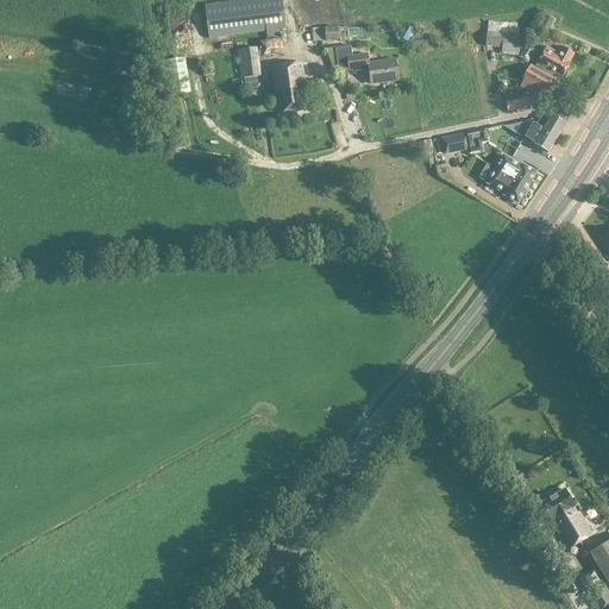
[(287,30),(282,0),(243,0),(205,5),(208,39),(267,32),(268,42),(281,39),(280,30),(287,30)]
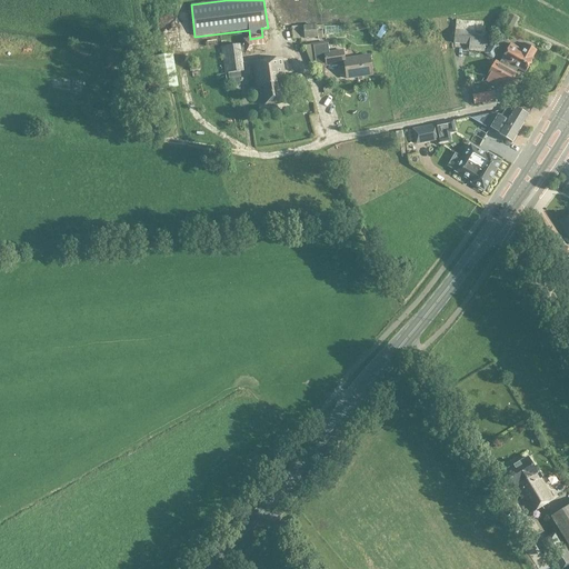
[(505,27),(511,30),(517,19),(511,16),(505,27)]
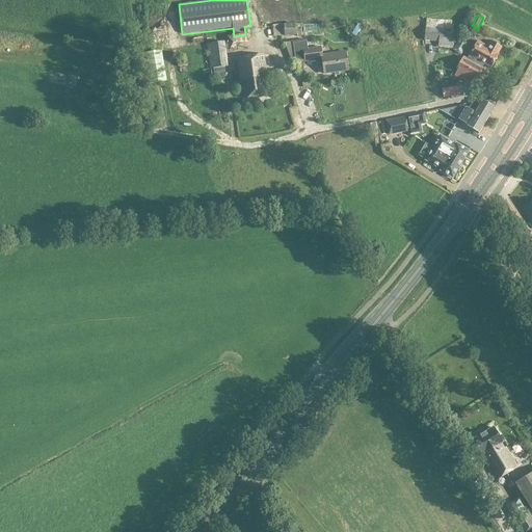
[(285,36),(297,35),(296,24),(284,25),(285,36)]
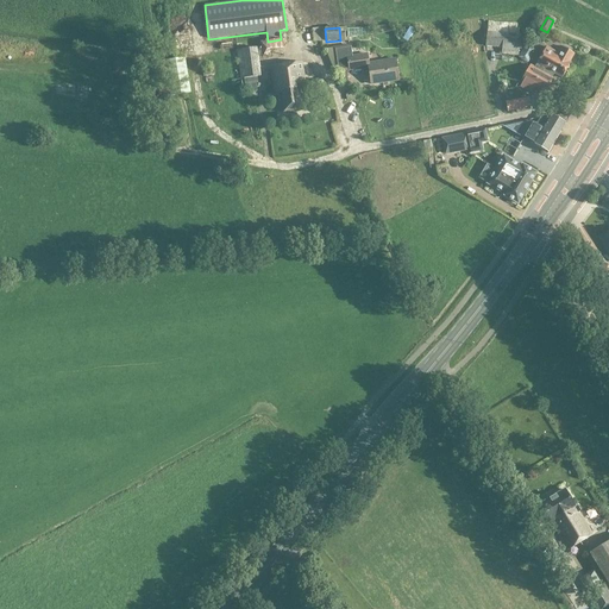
[(494,33),(491,54),(521,56),(522,36),(510,35),(494,33)]
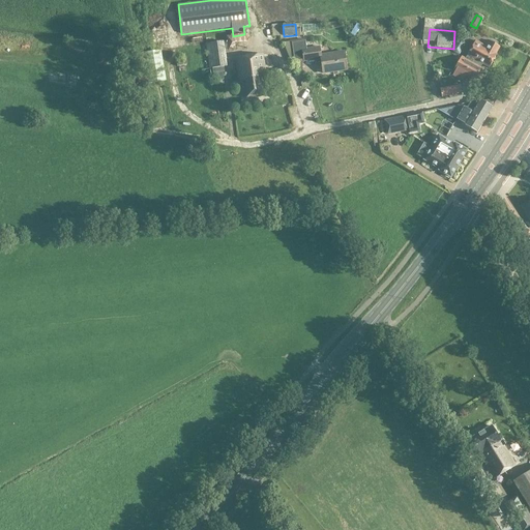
[(229,50),(249,50),(249,38),(229,39),(229,50)]
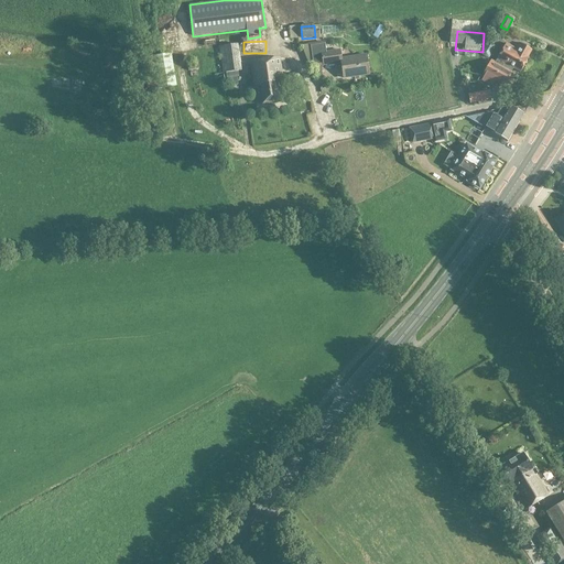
[(369,74),(367,55),(342,60),(340,51),(326,53),(325,43),(308,45),(312,67),(324,65),(336,64),(337,67),(343,66),(344,78),(369,74)]
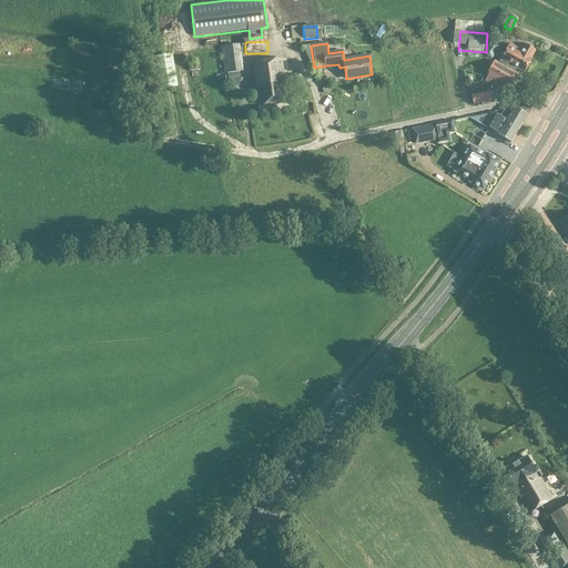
[(525,73),(533,59),(531,59),(536,51),(524,43),(520,50),(510,44),(499,64),(516,73),(518,69),(525,73)]
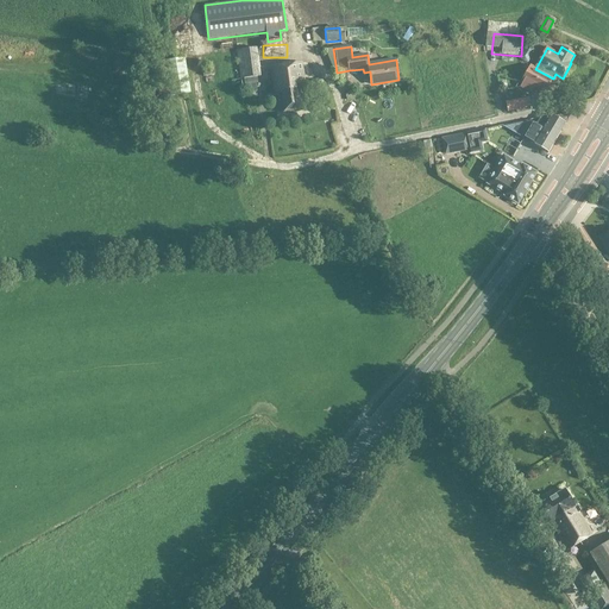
[(238,50),(242,79),(261,76),(257,48),(238,50)]
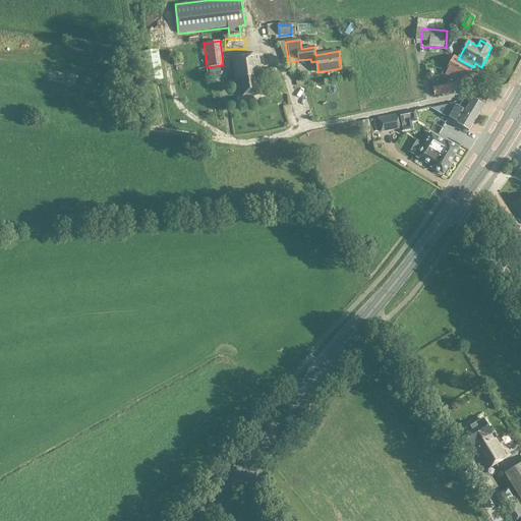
[(147,82),(164,79),(158,49),(141,52),(147,82)]
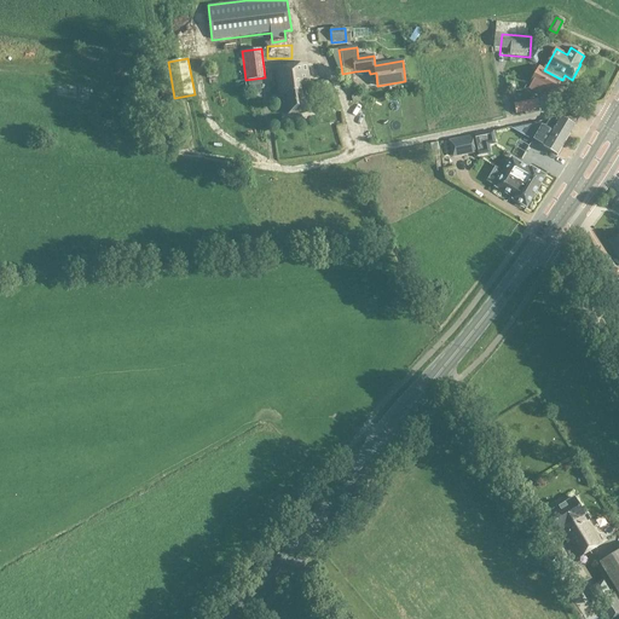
[(307,64),(276,68),(279,98),(283,97),(284,114),(310,111),(307,94),(311,93),(311,94),(322,93),(330,92),(329,82),(320,84),(320,87),(311,88),(307,64)]
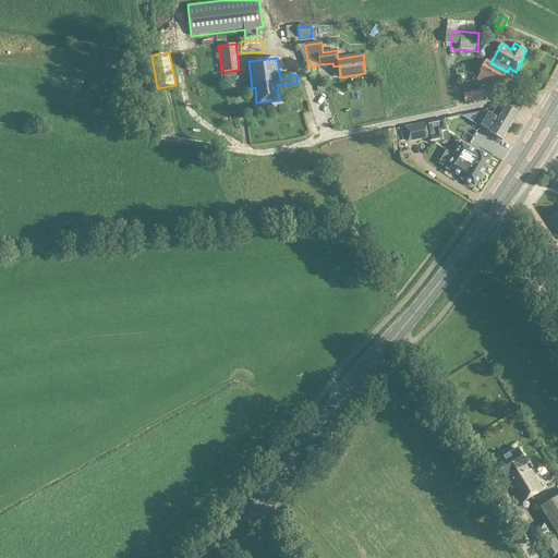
[(499,86),(508,72),(507,72),(490,63),(486,61),(478,75),(480,75),(477,80),(490,87),(493,83),(499,86)]
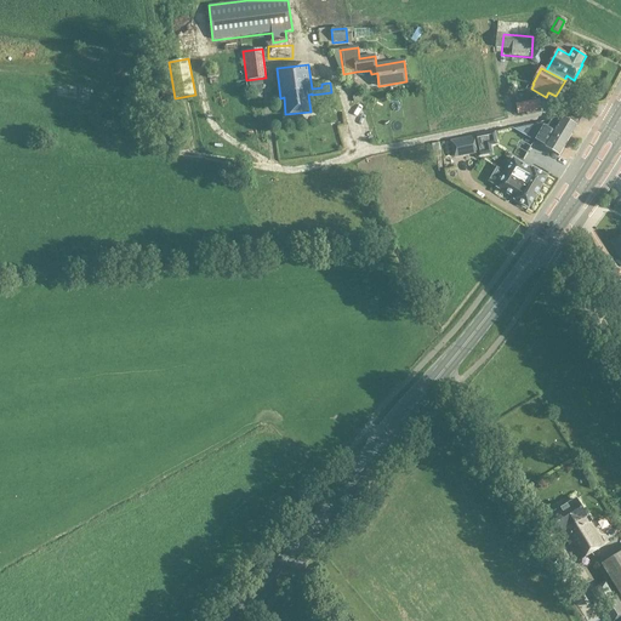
[(60,90),(60,102),(50,103),(50,106),(91,104),(91,89),(60,90)]
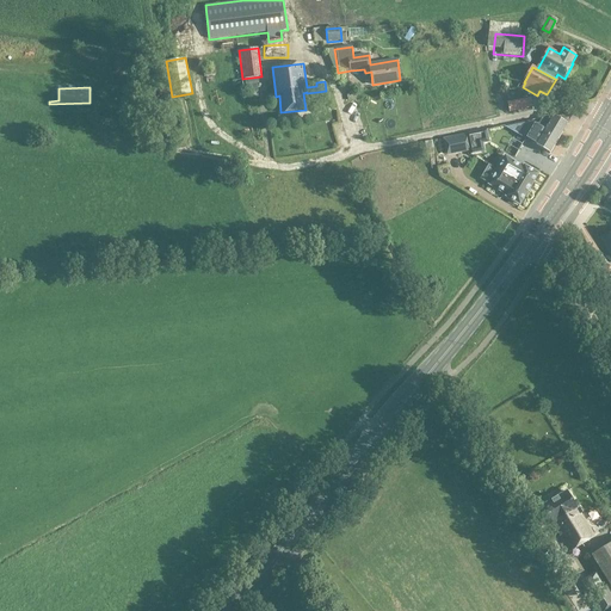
[(547,129),(544,131),(536,146),(550,154),(567,124),(568,122),(571,122),(569,115),(573,115),(573,113),(554,116),(547,129)]
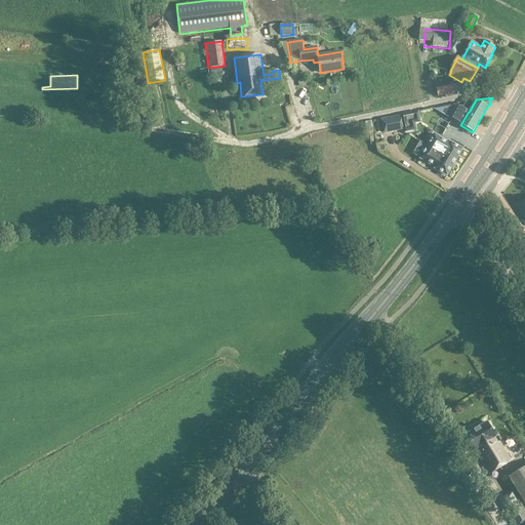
[(117,105),(119,112),(129,109),(127,103),(117,105)]
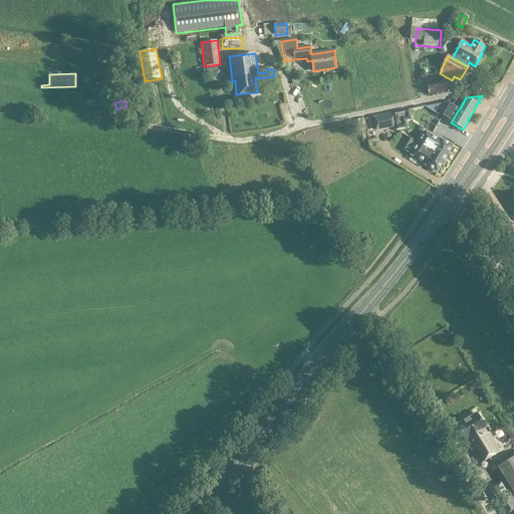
[(451,122),(458,110),(460,108),(448,101),(440,115),(451,122)]
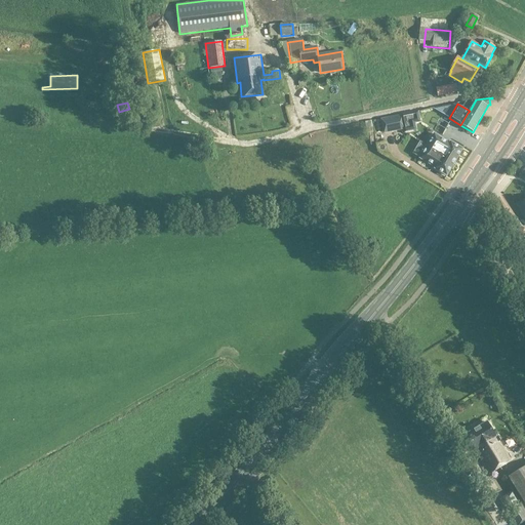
[(418,112),(402,115),(406,131),(416,129),(414,123),(420,122),(418,112)]
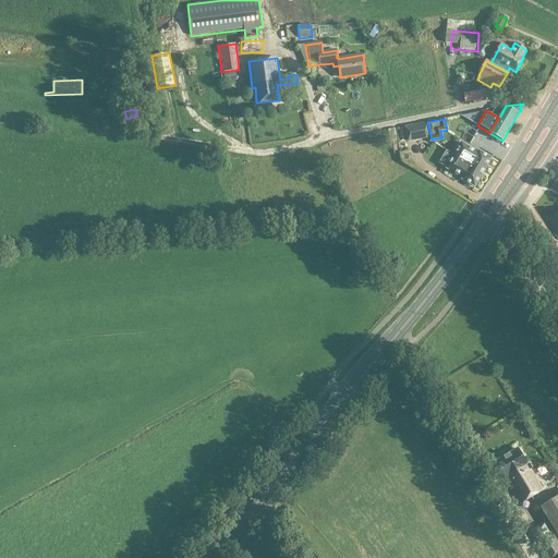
[(427,122),(404,126),(408,143),(431,138),(427,122)]
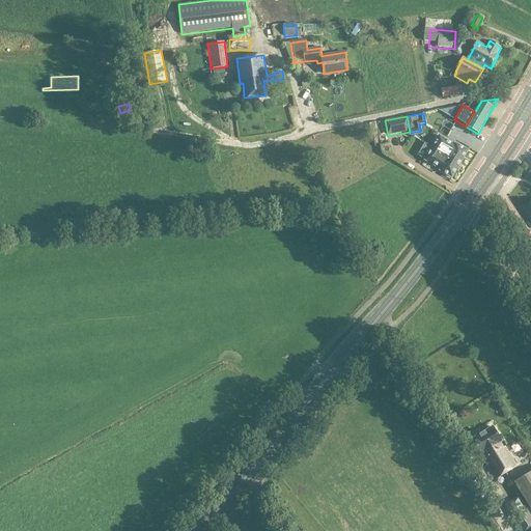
[(431,148),(459,164),(468,150),(455,144),(455,145),(439,136),(437,140),(435,138),(431,144),(434,145),(431,148)]
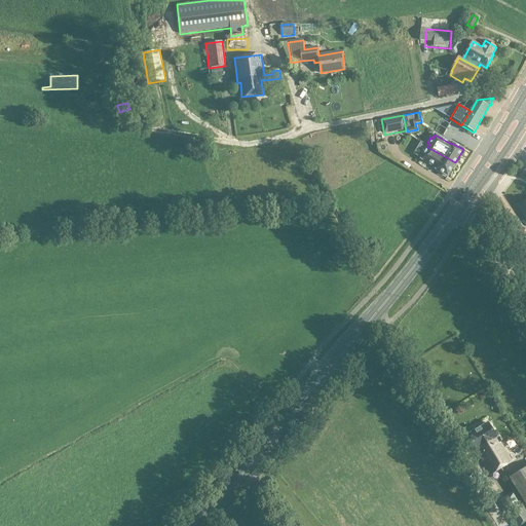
[(455,162),(427,147),(426,149),(424,148),(421,153),(423,155),(420,158),(437,168),(436,170),(447,176),(455,162)]
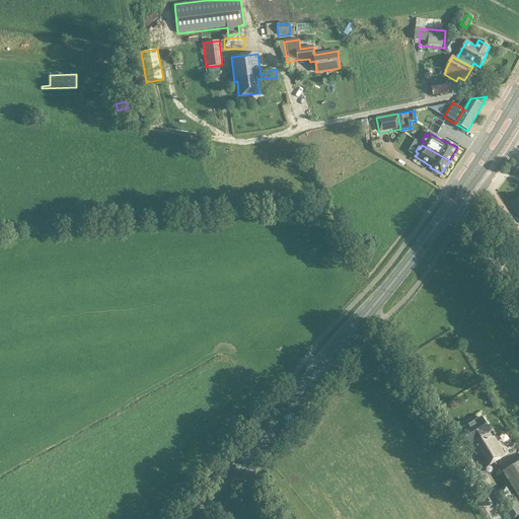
[(505,456),(482,418),(461,430),(484,468),(505,456)]
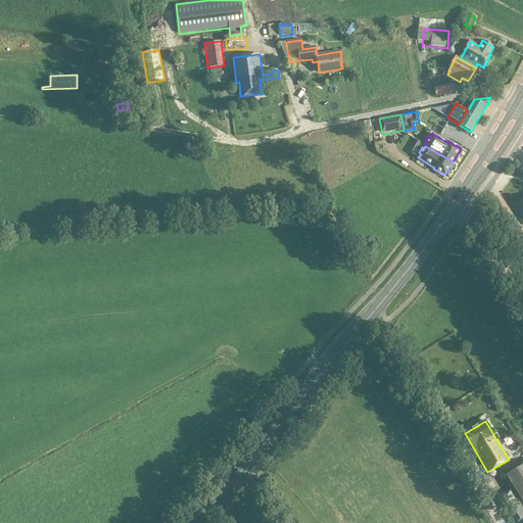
[(502,437),(507,453),(515,449),(510,434),(502,437)]
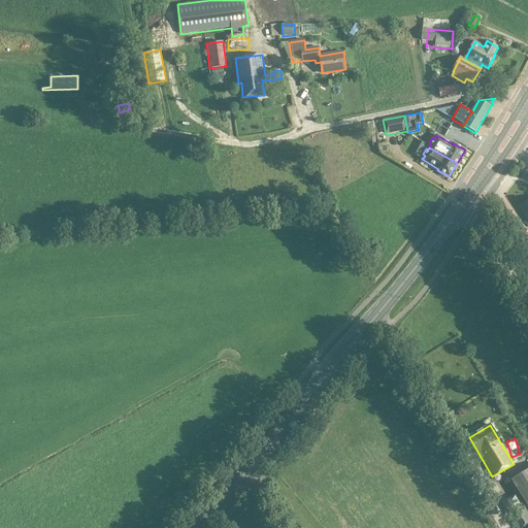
[(525,505),(527,503),(527,464),(509,473),(525,505)]
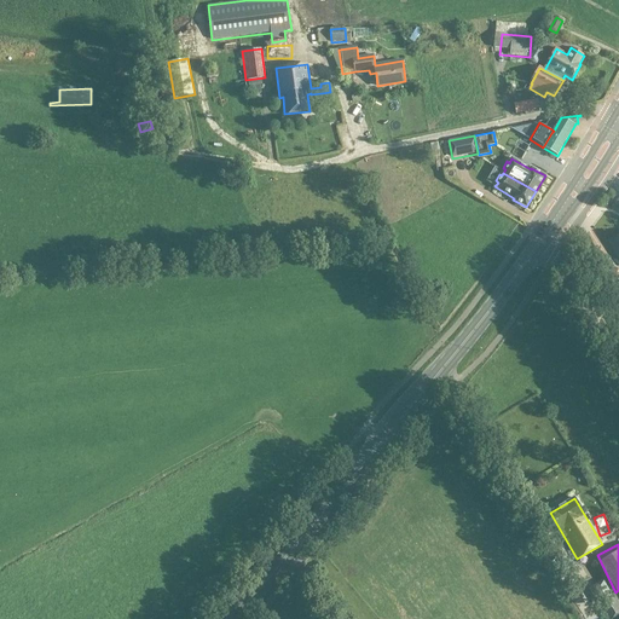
[(605,580),(590,589),(608,618),(614,618),(618,617),(618,606),(608,586),(605,580)]
